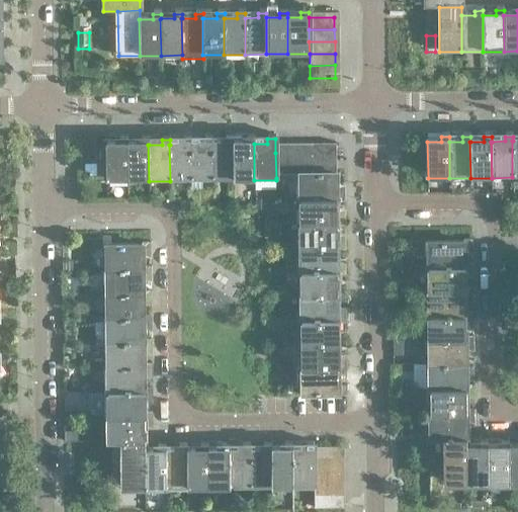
[(190,181),(190,145),(191,145),(191,140),(183,140),(183,145),(170,145),(169,145),(170,181),(190,181)]
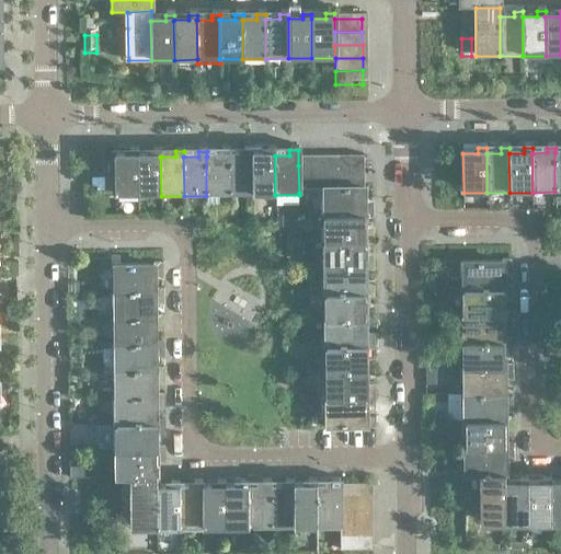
[(229,196),(229,157),(230,157),(229,151),(220,151),(221,157),(207,157),(206,157),(206,196),(229,196)]
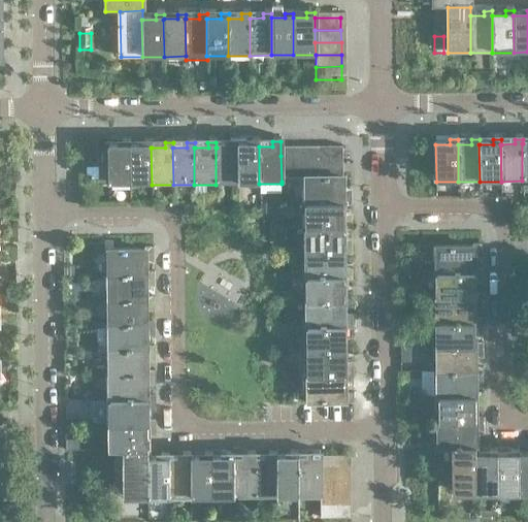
[(237,184),(237,147),(237,142),(229,142),(229,147),(217,148),(216,148),(216,185),(237,184)]
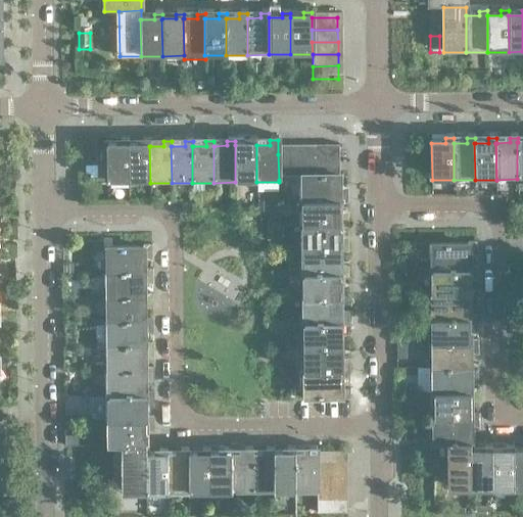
[(256,182),(256,145),(256,141),(248,141),(248,145),(235,145),(235,182),(256,182)]
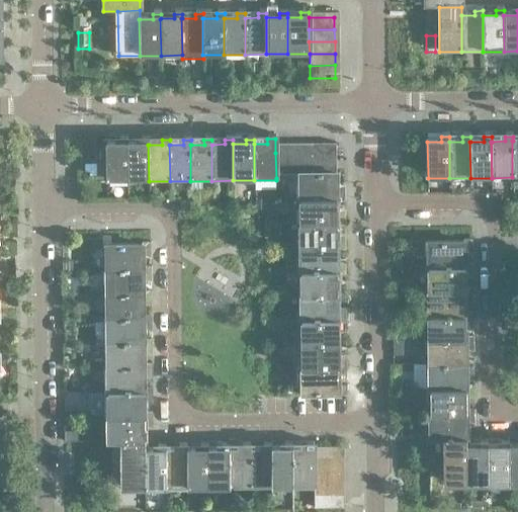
[(127,181),(126,145),(127,145),(127,141),(119,141),(119,145),(105,146),(105,182),(127,181)]
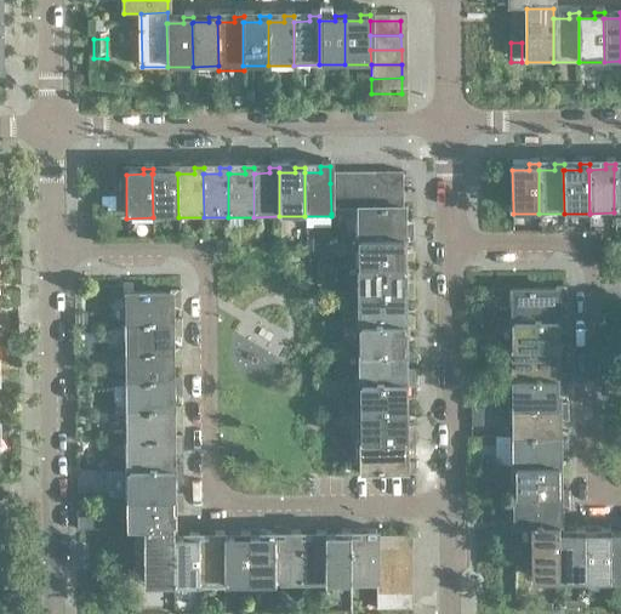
[(178,217),(177,174),(178,174),(178,169),(169,169),(169,174),(153,174),(152,174),(153,217),(178,217)]
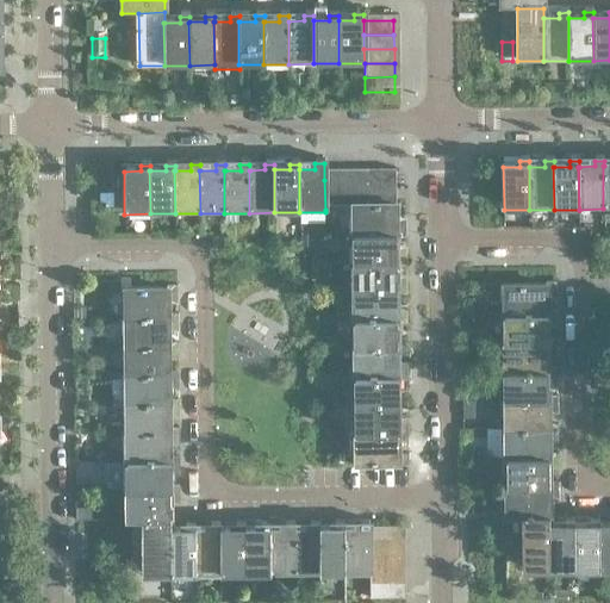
[(353,210),(353,209),(353,179),(338,180),(338,210),(353,210)]
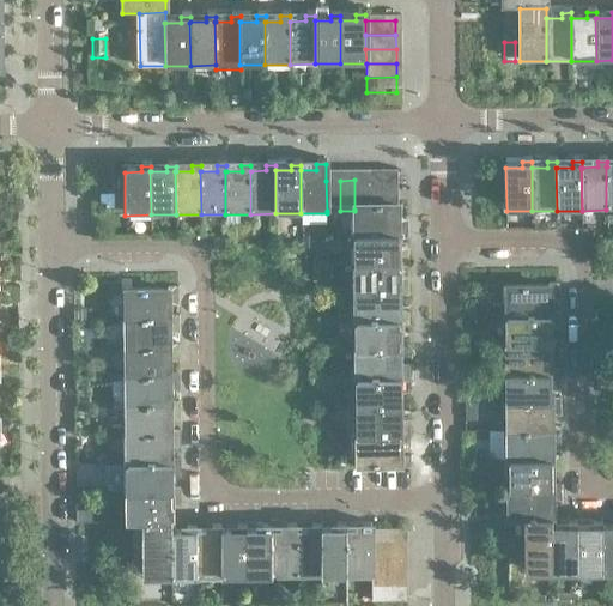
[(369,210),(369,180),(354,180),(354,210),(369,210)]
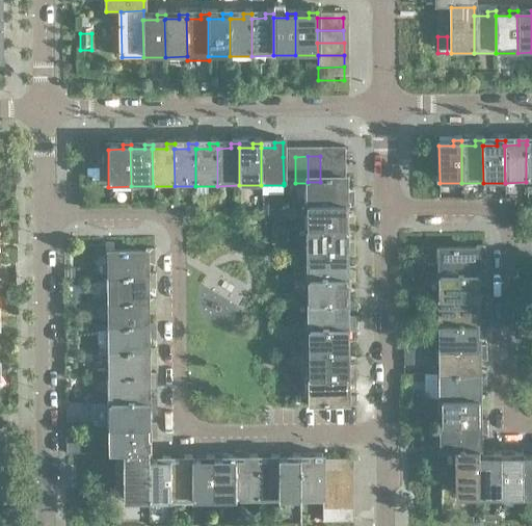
[(333,182),(331,156),(320,156),(320,182),(333,182)]
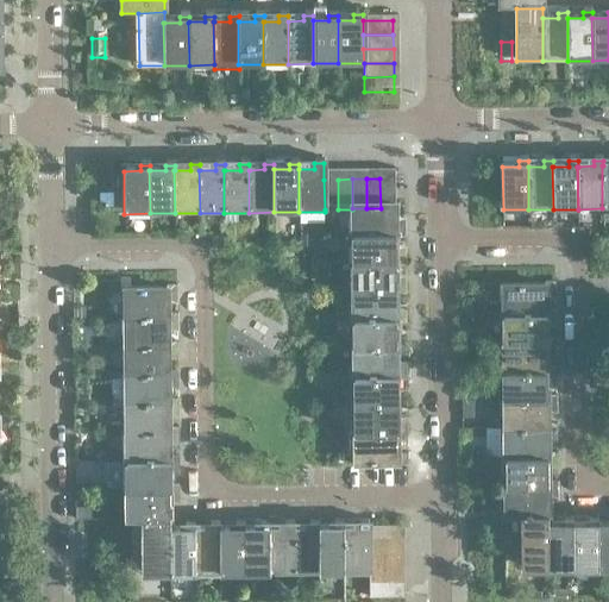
[(395,208),(395,179),(380,179),(381,208),(395,208)]
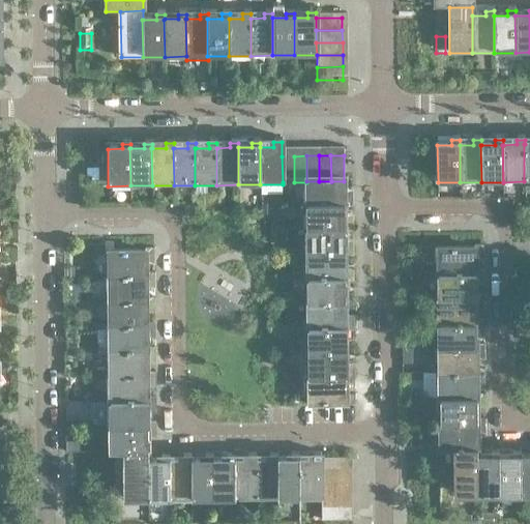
[(294,182),(294,156),(282,156),(283,182),(294,182)]
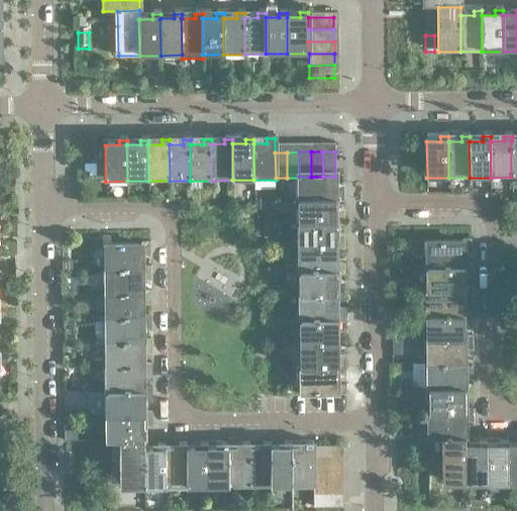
[(335,196),(335,177),(323,177),(311,177),(299,177),(299,178),(300,178),(300,202),(335,201),(335,204),(343,204),(343,196),(335,196)]
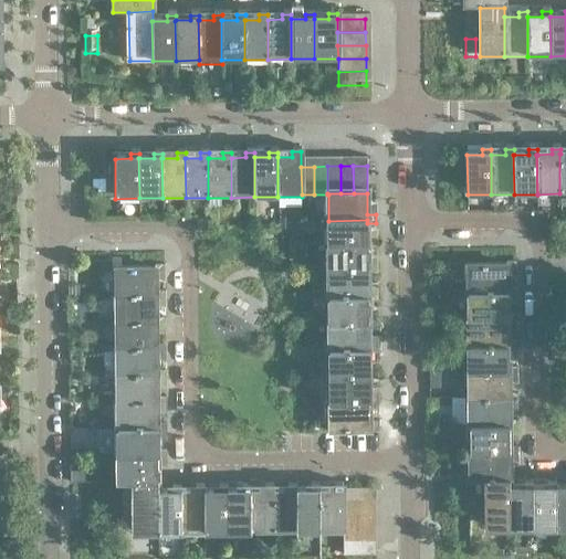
[(367,241),(367,223),(367,220),(328,221),(328,248),(368,246),(368,250),(376,250),(376,241),(367,241)]
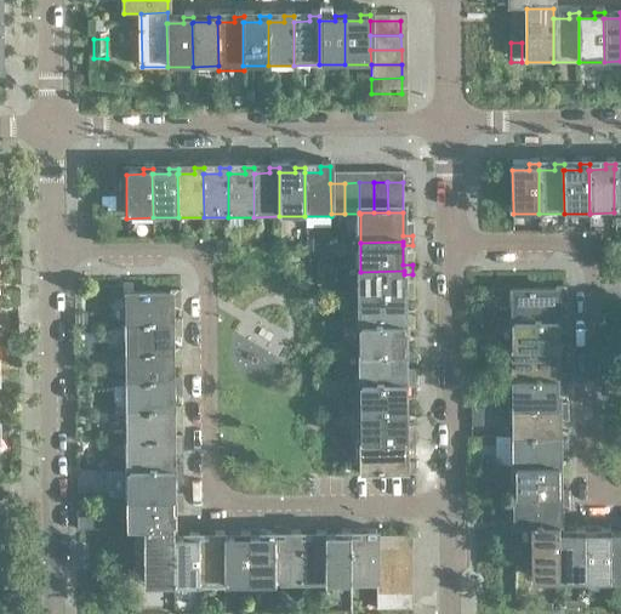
[(404,294),(404,274),(404,271),(360,272),(362,301),(404,300),(404,303),(414,303),(414,294),(404,294)]
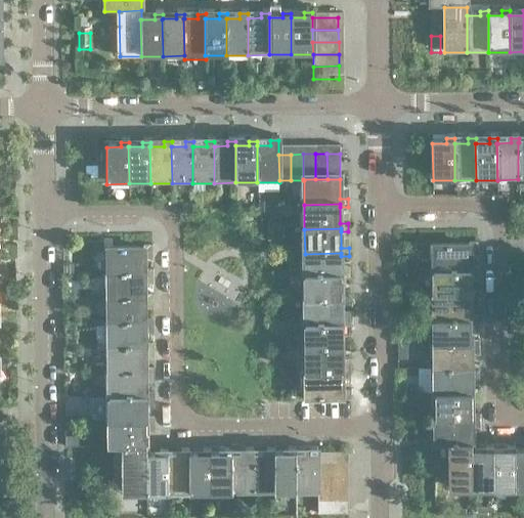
[(470,271),(470,255),(478,255),(478,246),(469,247),(469,249),(433,249),(433,274),(470,274),(470,271)]
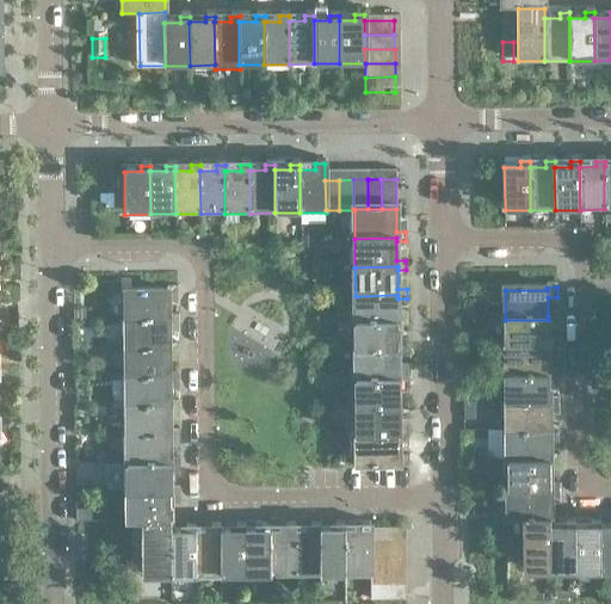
[(168,324),(168,320),(168,301),(178,301),(178,291),(168,291),(168,294),(125,295),(125,324),(168,324)]
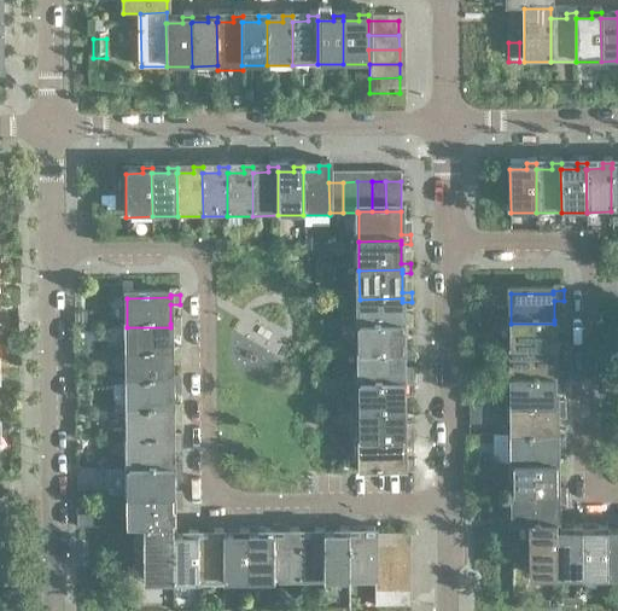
[(402,321),(402,302),(402,298),(360,300),(360,329),(402,327),(402,331),(412,331),(412,321),(402,321)]
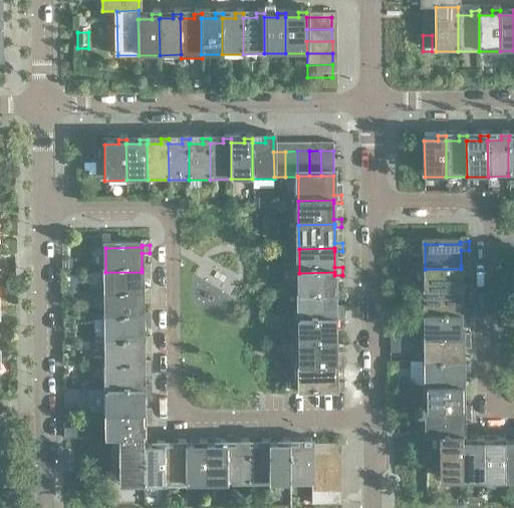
[(461,290),(461,274),(469,274),(469,266),(461,266),(461,269),(425,269),(425,293),(461,293),(461,290)]
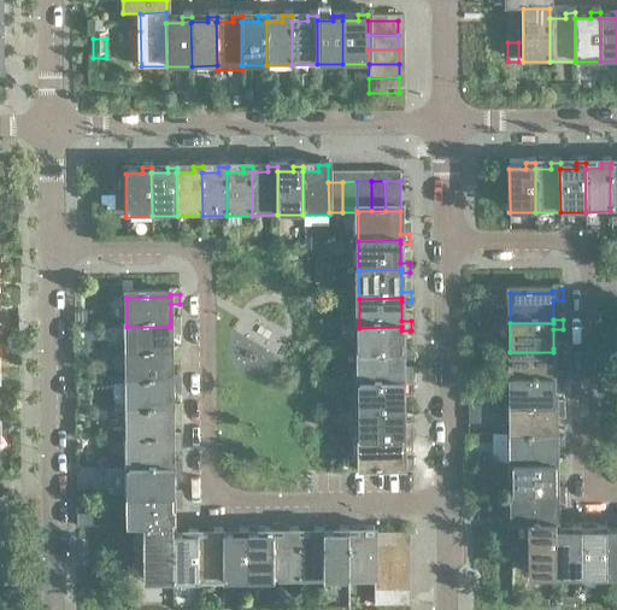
[(170,356),(170,352),(170,333),(180,333),(180,323),(170,323),(170,327),(127,327),(127,356),(170,356)]
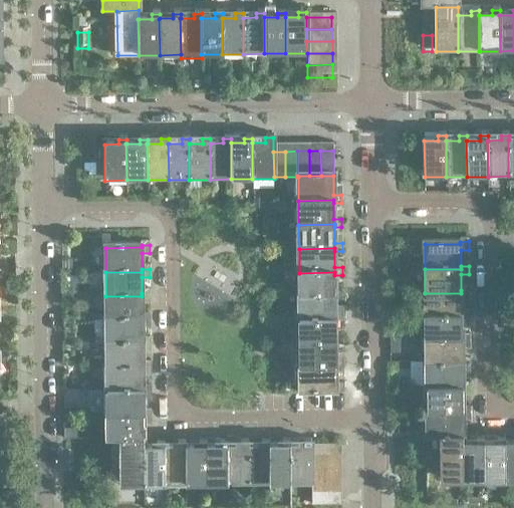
[(334,291),(334,275),(334,272),(299,273),(299,297),(334,296),(334,299),(342,299),(342,291),(334,291)]
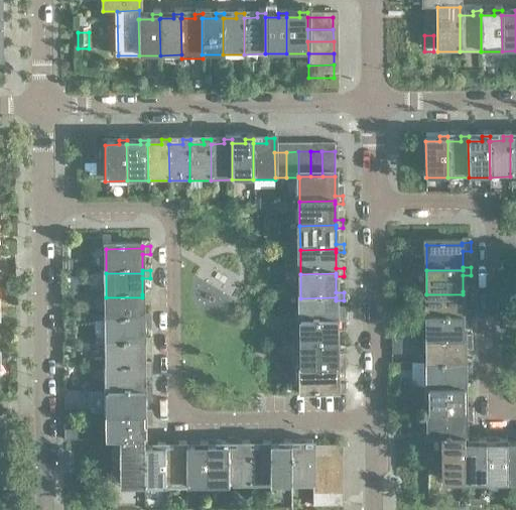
[(464,319),(464,315),(463,299),(471,299),(471,291),(463,291),(463,294),(426,294),(426,319),(464,319)]
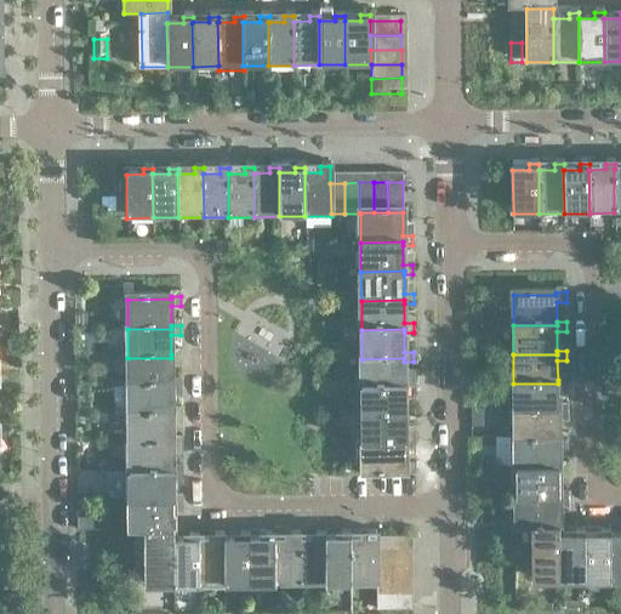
[(172,384),(171,364),(181,364),(181,354),(171,354),(171,358),(127,358),(127,387),(172,387),(172,384)]
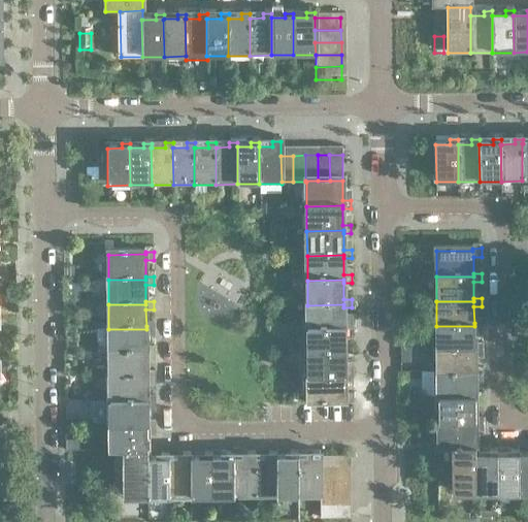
[(344,324),(343,307),(343,304),(307,305),(308,330),(344,329),(344,332),(353,332),(352,324),(344,324)]
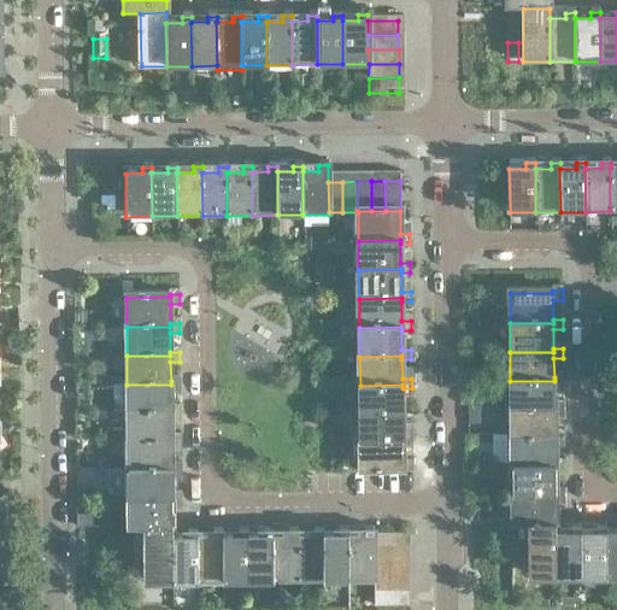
[(554,410),(554,406),(554,387),(564,387),(564,377),(554,377),(554,381),(510,381),(511,410),(554,410)]
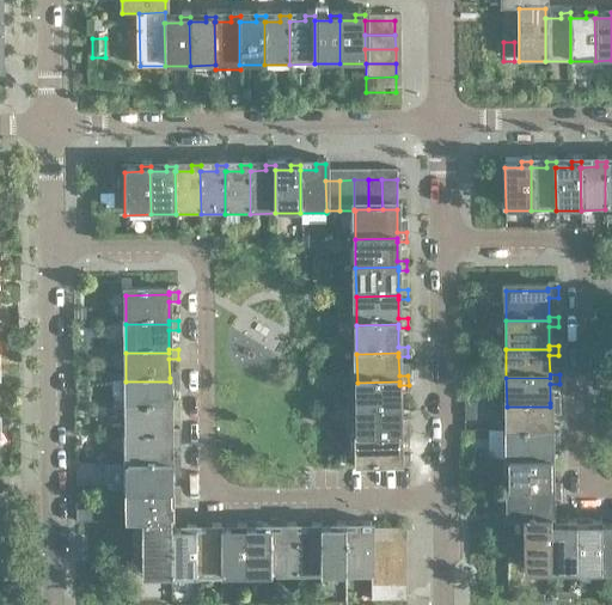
[(170,407),(170,387),(179,387),(178,378),(170,378),(170,382),(126,382),(127,410),(170,410),(170,407)]
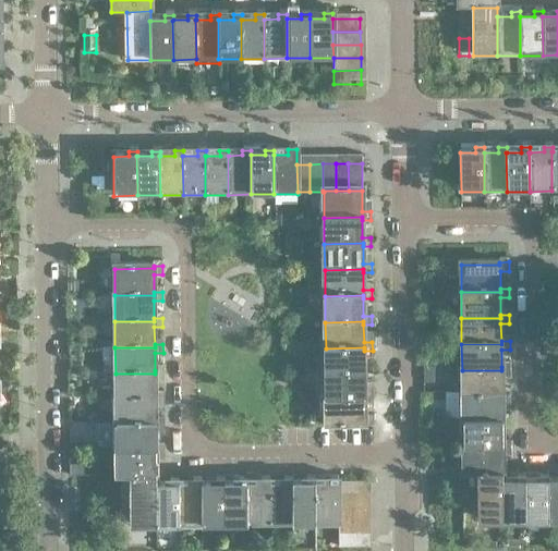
[(364,368),(364,351),(364,347),(326,349),(326,375),(364,374),(364,377),(373,377),(373,368),(364,368)]
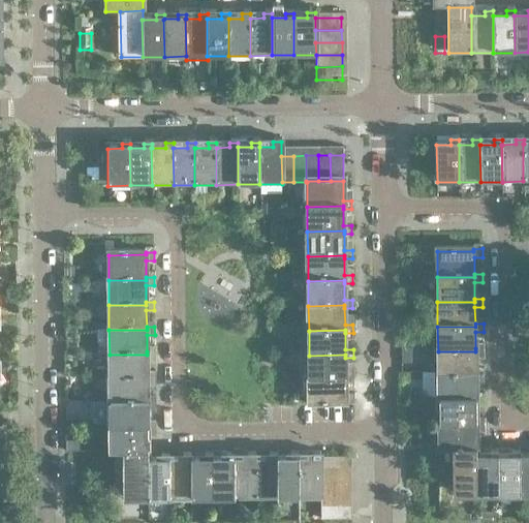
[(475,373),(475,357),(484,357),(484,348),(475,348),(475,351),(438,351),(438,376),(475,376),(475,373)]
